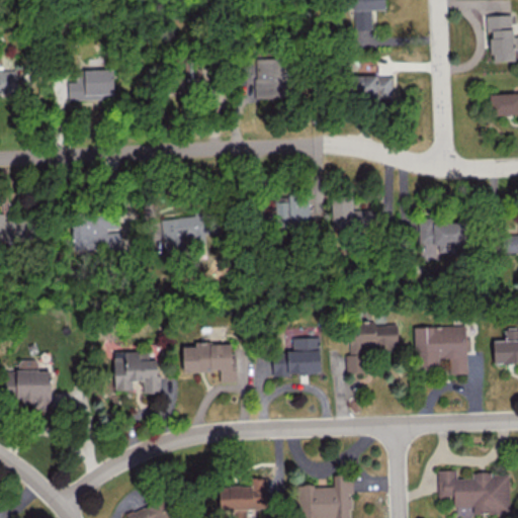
[(383,8),(383,0),(352,0),(353,29),(371,28),(370,8),(383,8)]
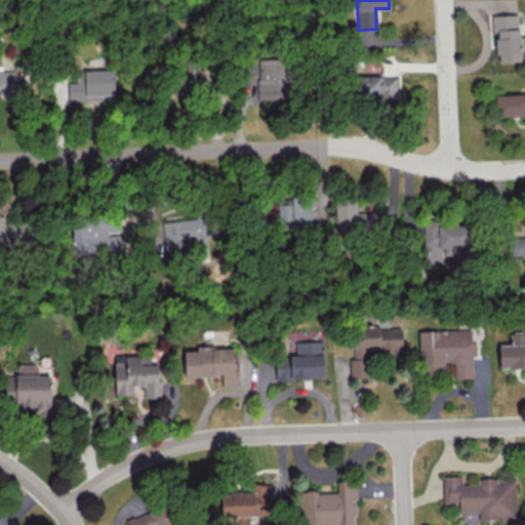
[(491,14),(492,31),(496,31),(497,63),(520,62),(518,13),(491,14)]
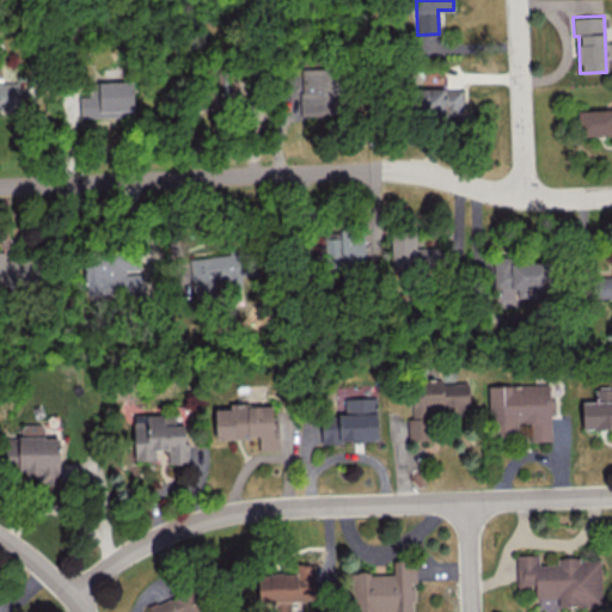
[(301,115),(342,114),(341,68),(300,69),(301,115)]
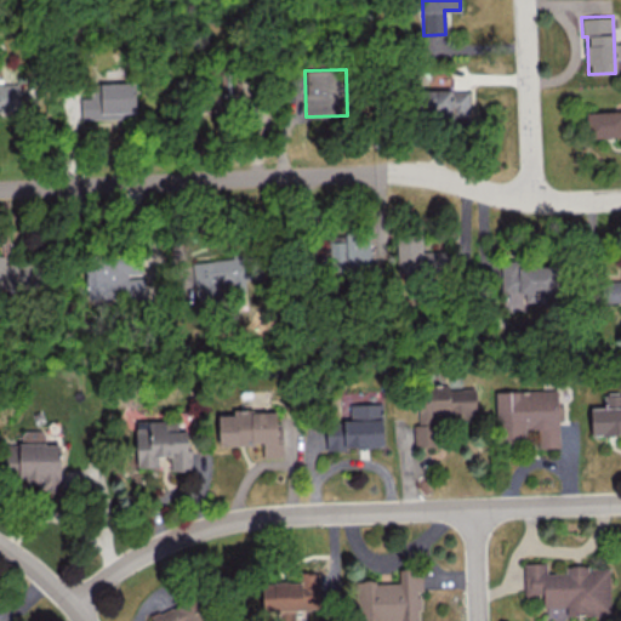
[(0,112),(20,112),(18,83),(3,84),(3,75),(0,74),(0,112)]
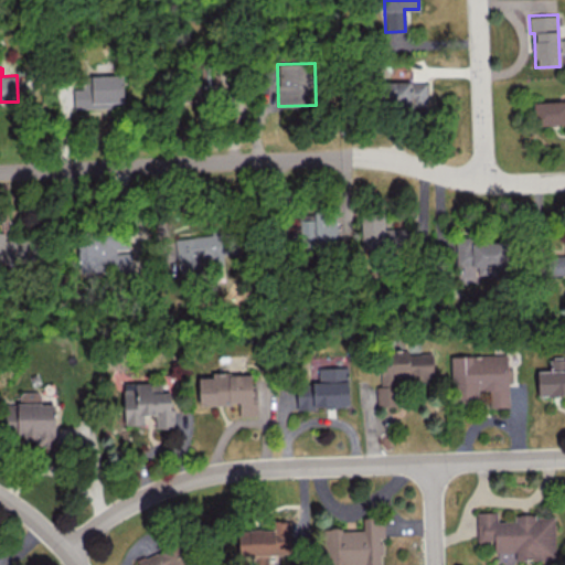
[(73,107),(124,106),(123,75),(81,76),(82,88),(73,88),(73,107)]
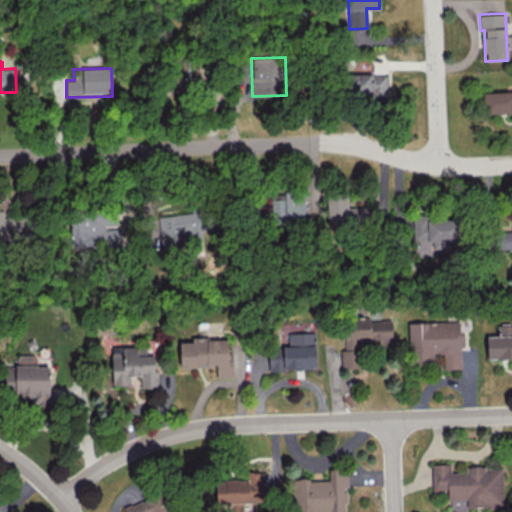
[(387,73),(347,74),(347,96),(387,95),(387,73)]
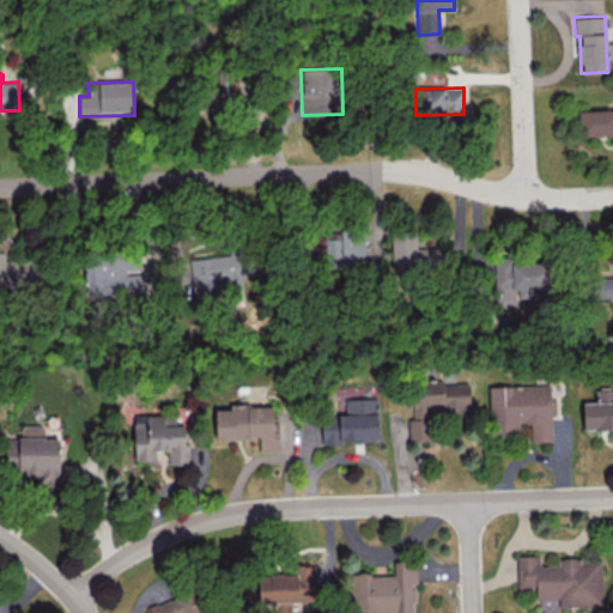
[(612,108),(578,109),(578,135),(612,134),(612,108)]
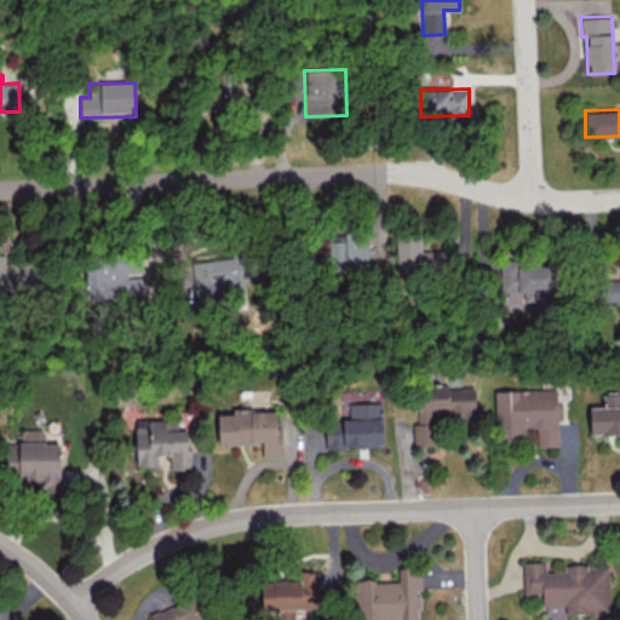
[(396,237),(396,273),(446,271),(445,250),(422,251),(422,236),(396,237)]
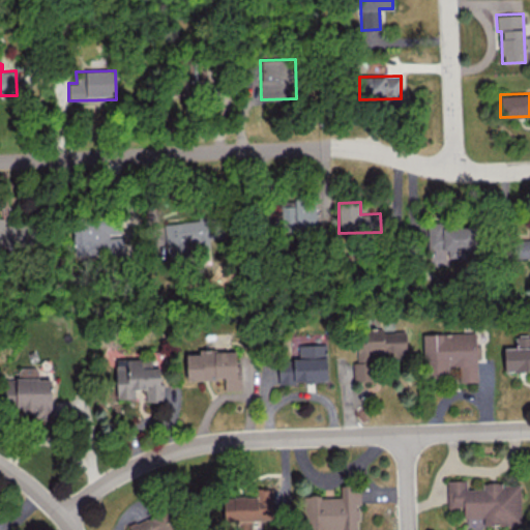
[(0,243),(32,245),(33,226),(3,225),(4,218),(0,217),(0,243)]
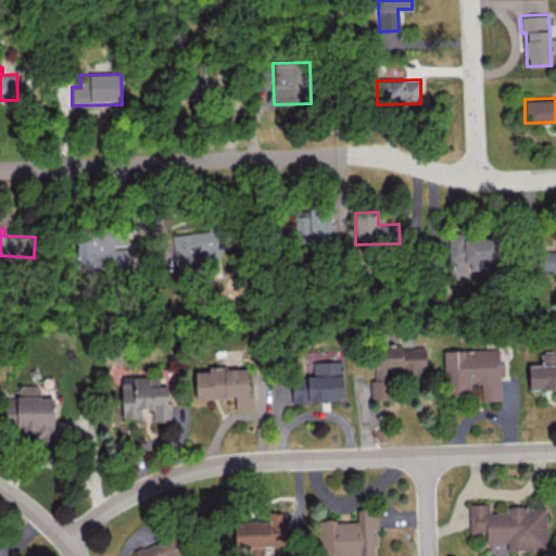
[(172,235),(176,272),(198,268),(197,255),(226,252),(223,228),(172,235)]
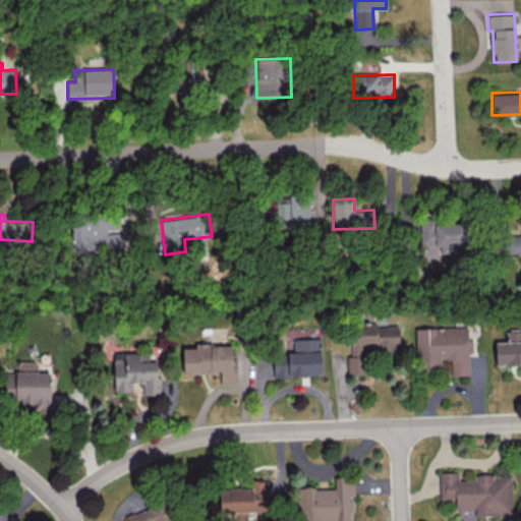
[(71,244),(118,248),(119,228),(108,227),(109,222),(73,219),(71,244)]
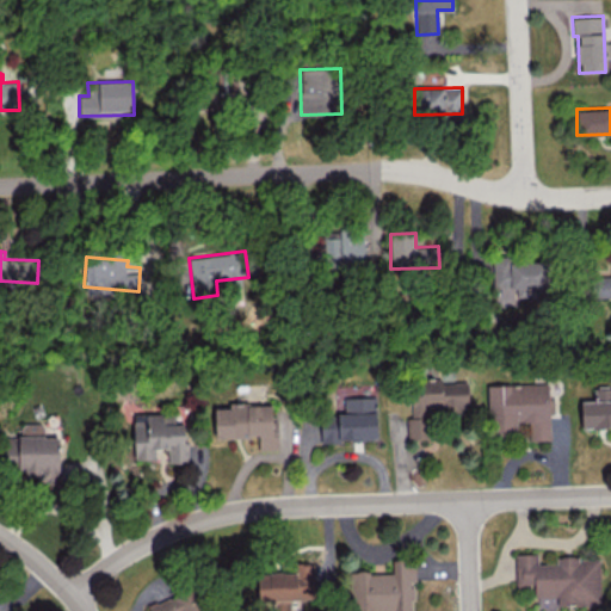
[(549,294),(549,260),(510,260),(510,282),(508,282),(508,294),(549,294)]
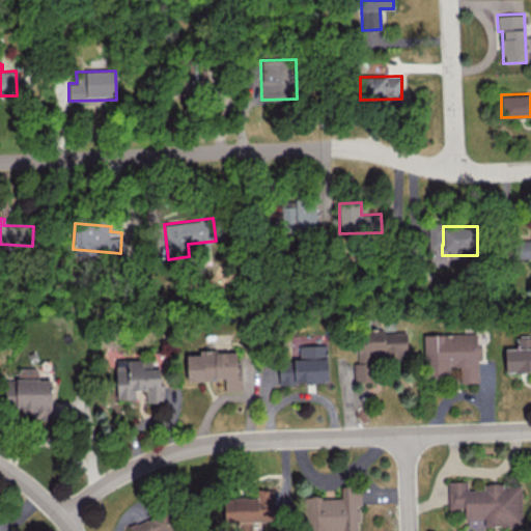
[(406,330),(358,332),(359,361),(372,360),(372,354),(407,353),(406,330)]
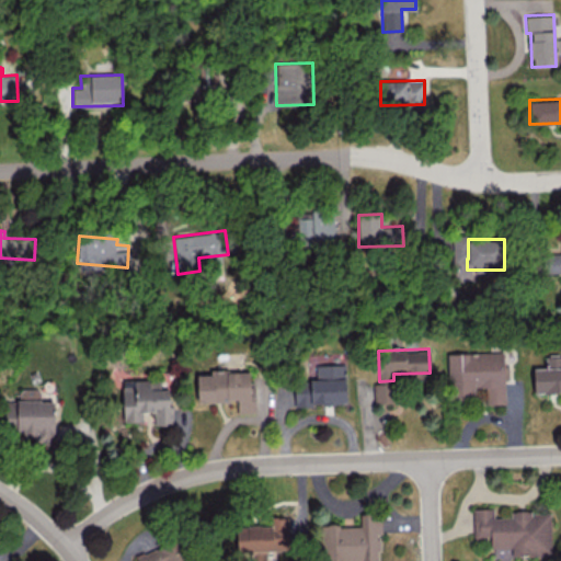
[(448,353),(449,398),(474,397),(474,387),(485,387),(485,404),(505,403),(503,352),(448,353)]
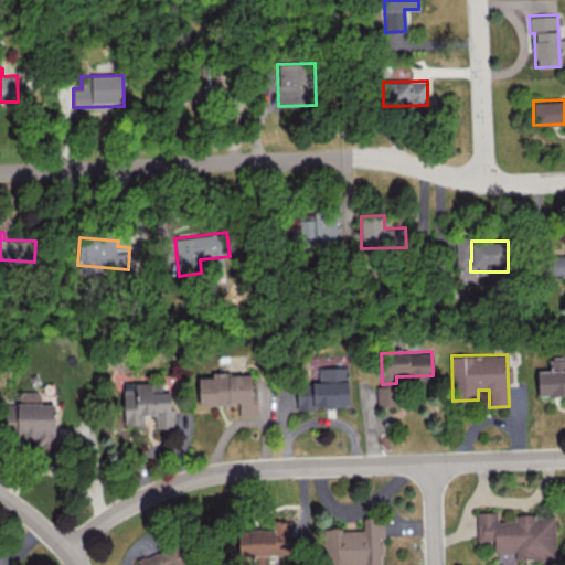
[(537,395),(564,394),(564,356),(550,358),(550,370),(536,371),(537,395)]
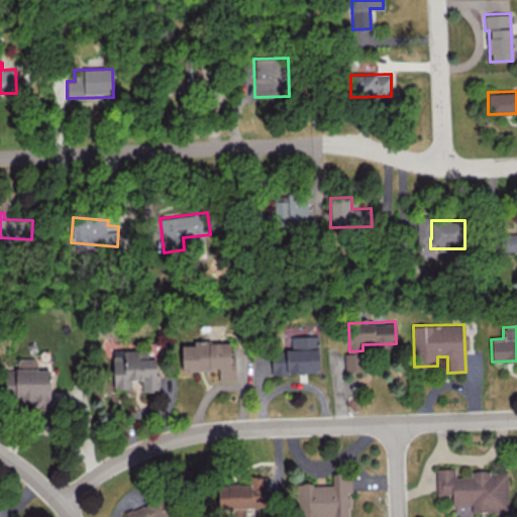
[(272,373),(319,372),(318,335),(291,335),(292,351),(271,351),(272,373)]
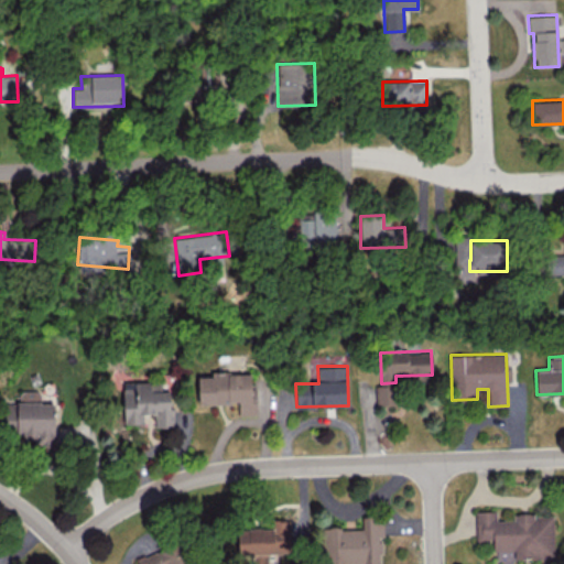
[(198,404),(238,403),(239,415),(255,415),(253,373),(197,375),(198,404)]
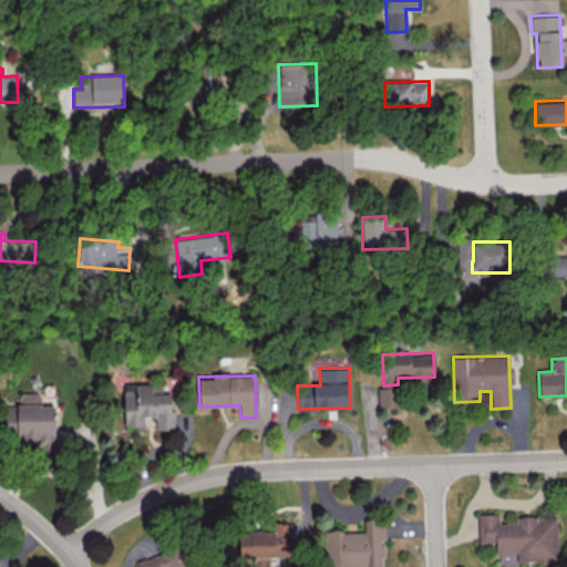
[(125,426),(144,425),(144,418),(155,416),(156,430),(174,429),(172,384),(134,385),(134,389),(124,389),(125,426)]
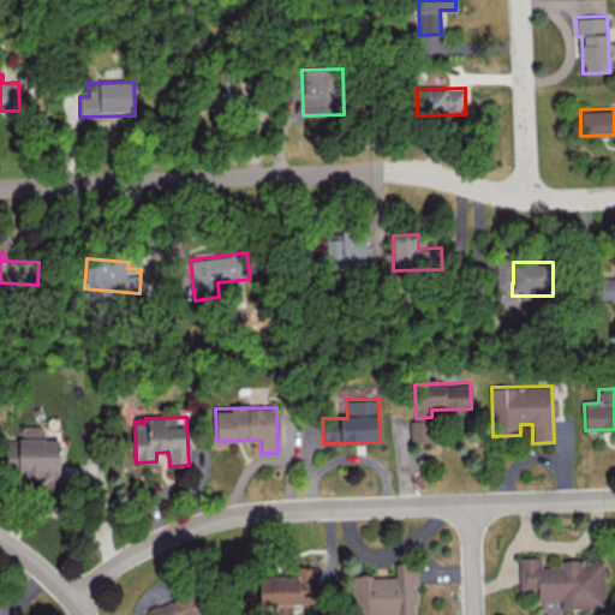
[(429,421),(410,421),(411,442),(429,441),(429,421)]
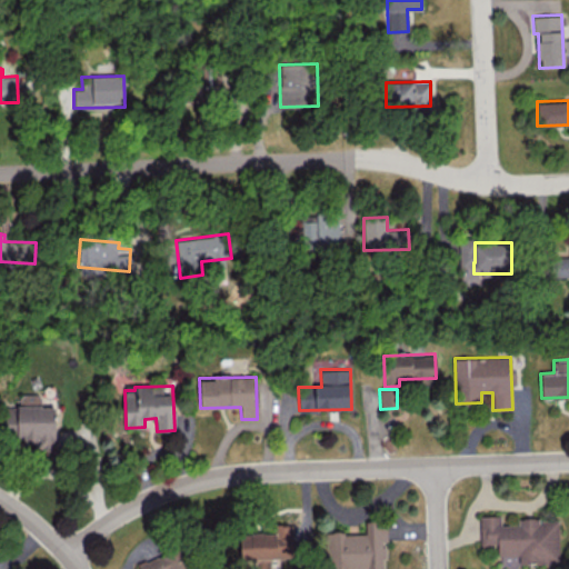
[(55,407),(40,407),(40,395),(18,395),(19,441),(38,441),(38,450),(56,449),(55,407)]
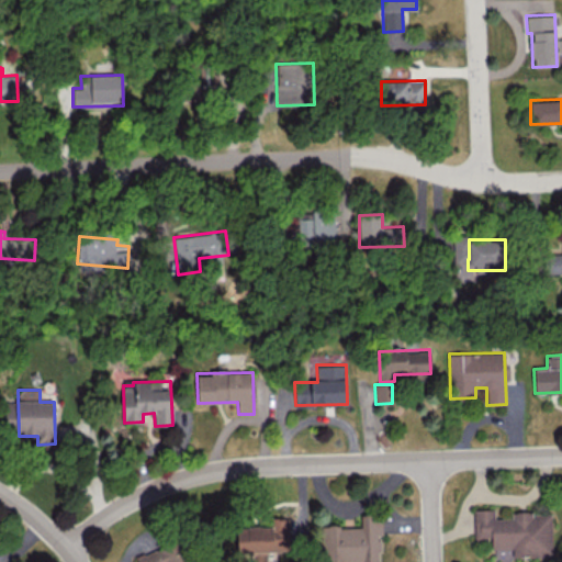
[(17,407),(6,407),(6,427),(17,427),(17,407)]
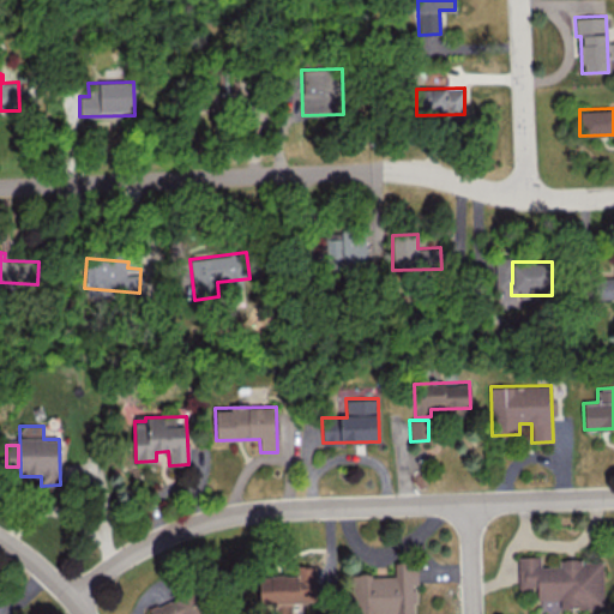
[(517,590),(536,590),(536,600),(560,600),(560,607),(603,607),(602,560),(559,560),(559,566),(540,566),(540,555),(517,555),(517,590)]
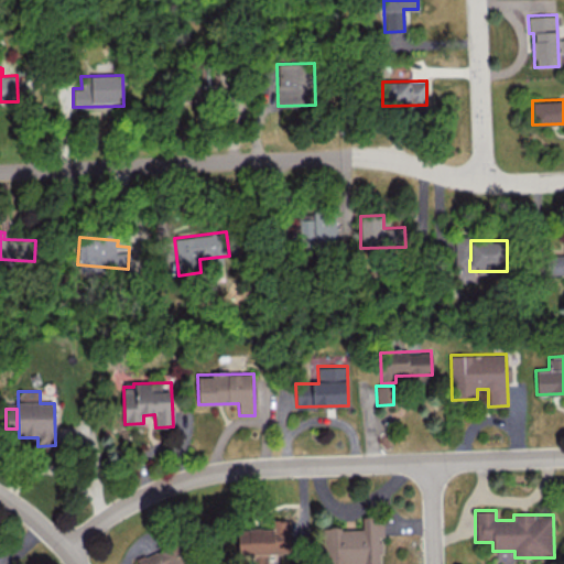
[(362,527),(321,529),(321,563),(382,563),(381,514),(361,516),(362,527)]
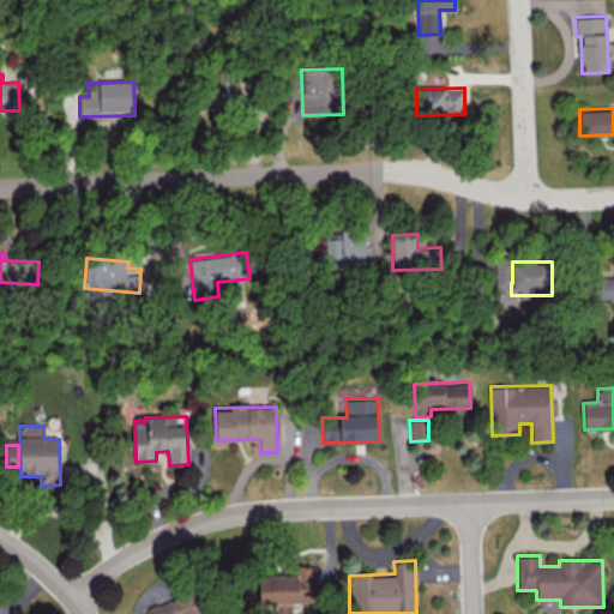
[(314,566),(298,567),(299,575),(259,576),(259,603),(315,602),(314,566)]
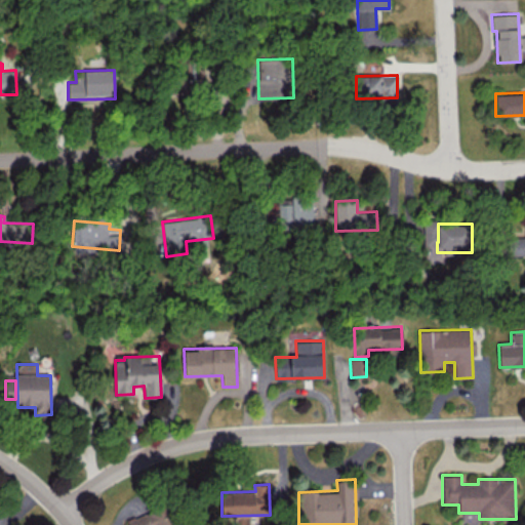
[(127,520),(128,524),(173,524),(163,502),(127,520)]
